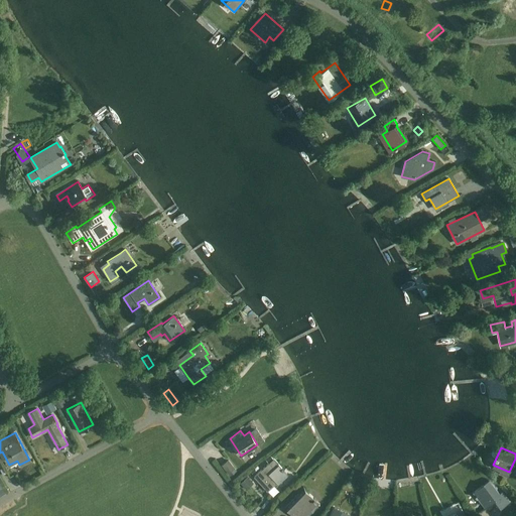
[(277,483),(287,474),(274,459),(254,476),(267,491),(277,482),(277,483)]
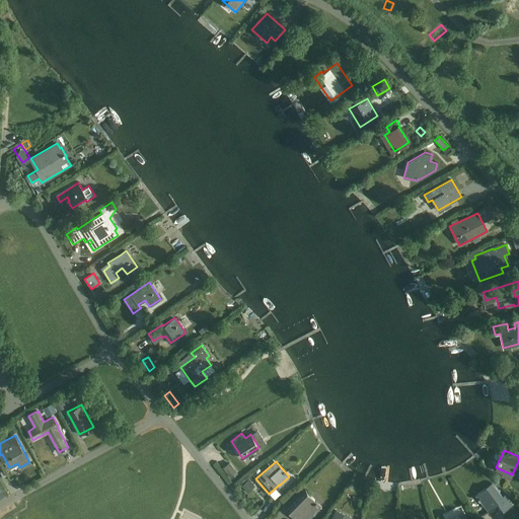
[(222,467),(231,478),(238,473),(229,462),(222,467)]
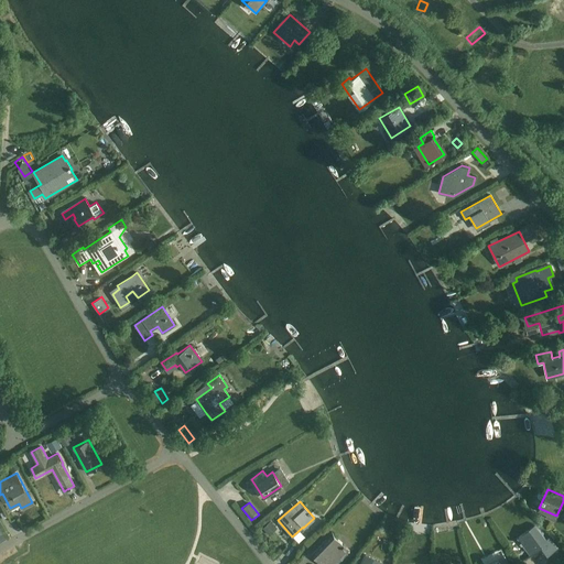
[(269,516),(260,523),(267,531),(275,523),(269,516)]
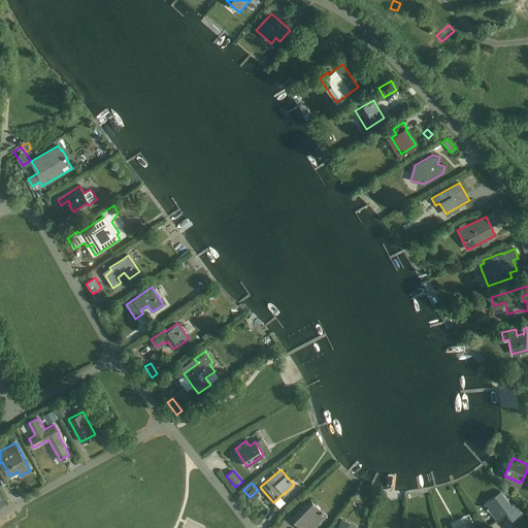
[(513,521),(522,514),(519,508),(516,510),(501,491),(484,503),(496,520),(508,510),(512,514),(508,516),(513,521)]
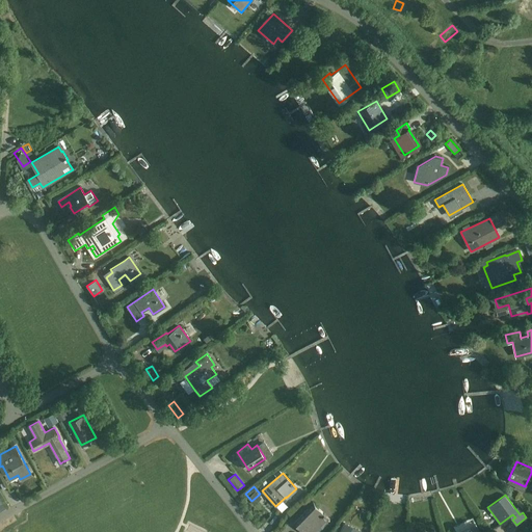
[(304,531),(311,531),(327,516),(316,505),(296,524),(304,531)]
